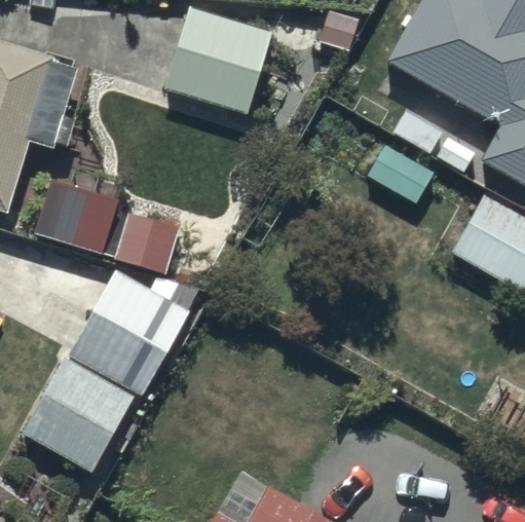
[(524,0),(414,0),(384,57),(497,118),(476,158),(524,184),(524,0)]
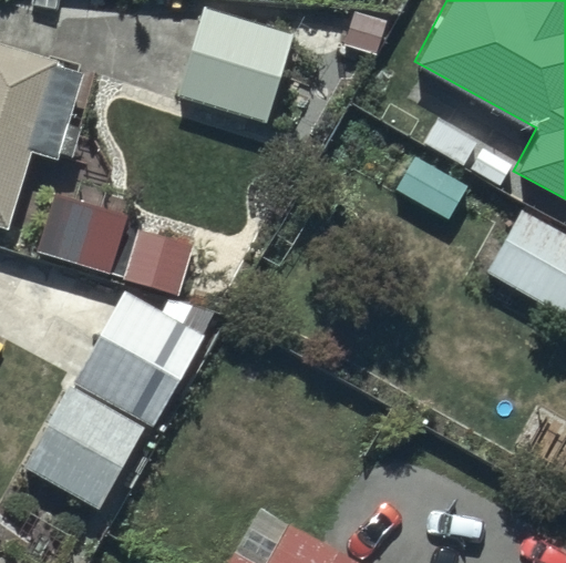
[(177,92),(181,93),(179,95),(268,121),(294,33),(205,7),(203,6),(177,92)]
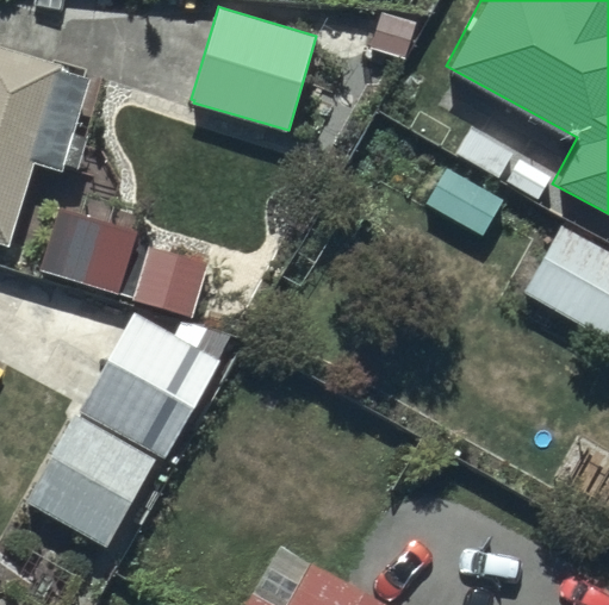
[(0,236),(10,239),(60,60),(0,43),(0,236)]
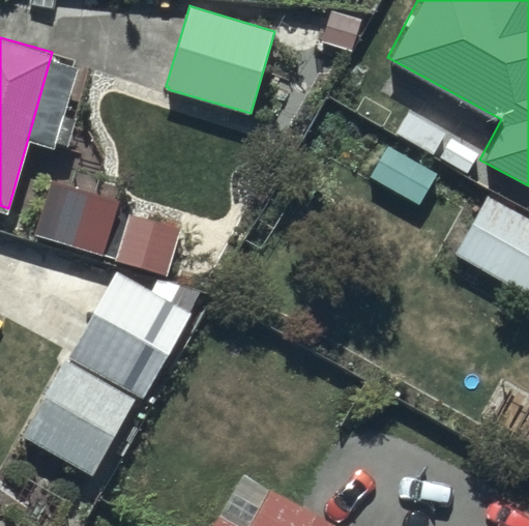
[(436,174),(385,146),(369,178),(418,206),(436,174)]
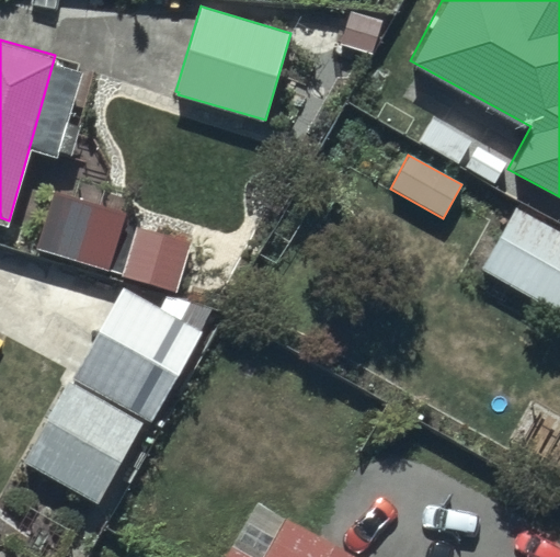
[(55,186),(36,247),(178,291),(194,239),(139,223),(143,213),(55,186)]
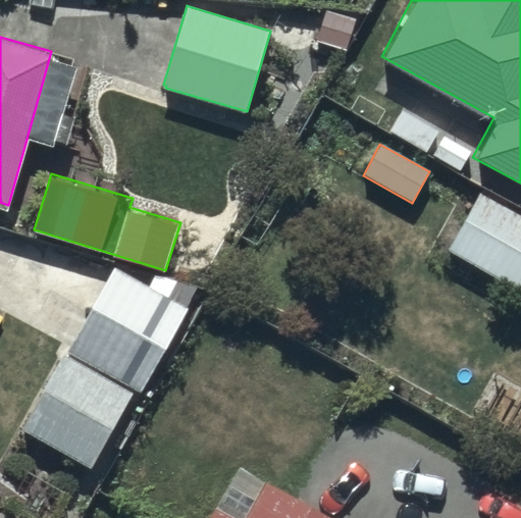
[(520,215),(477,191),(444,250),(520,293),(520,215)]
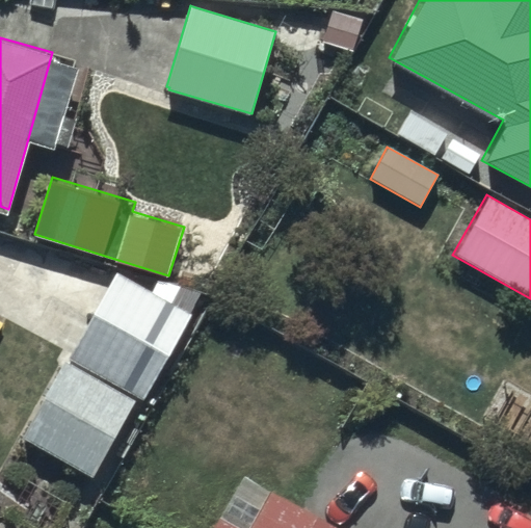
[(116,272),(71,358),(65,354),(22,436),(96,475),(137,397),(145,401),(192,313),(116,272)]
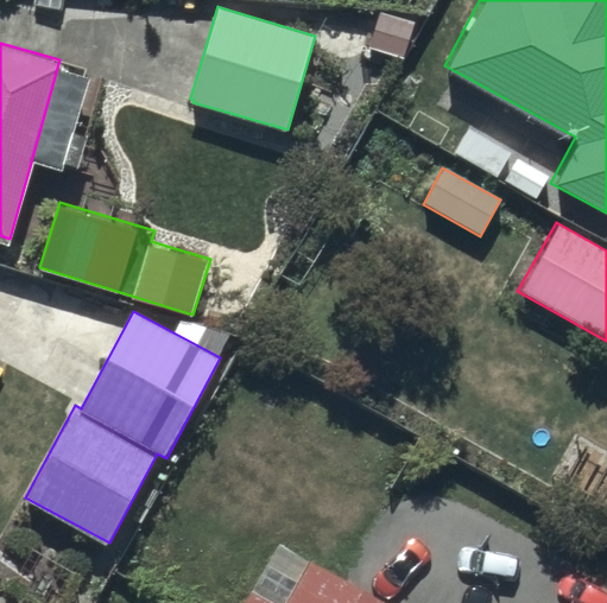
[(381,602),(272,545),(240,602),(381,602)]
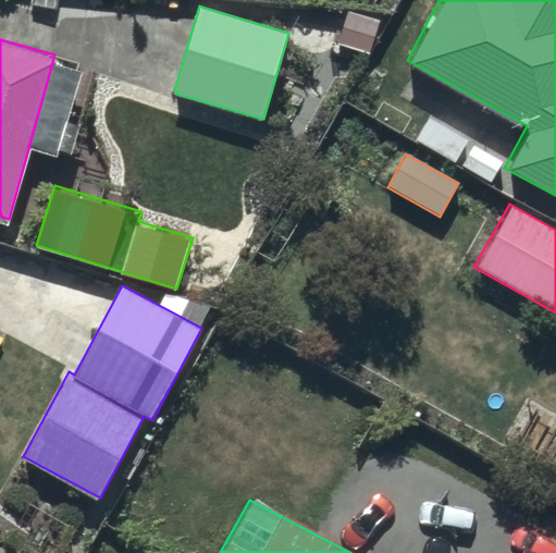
All buildings are outlined.
